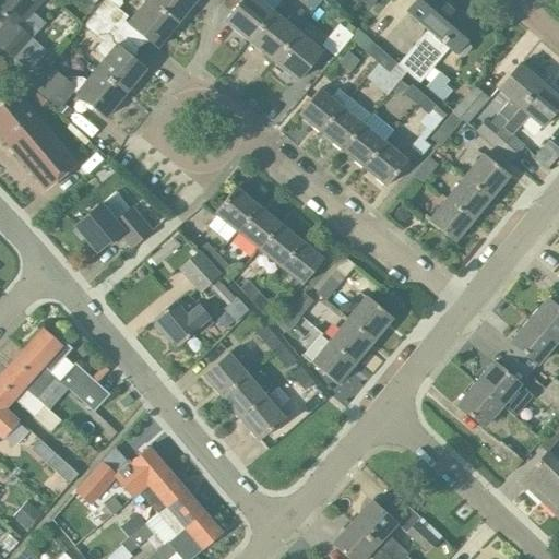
[(0,0),(0,11),(10,21),(0,32),(0,45),(30,71),(47,51),(18,25),(40,0),(0,0)]
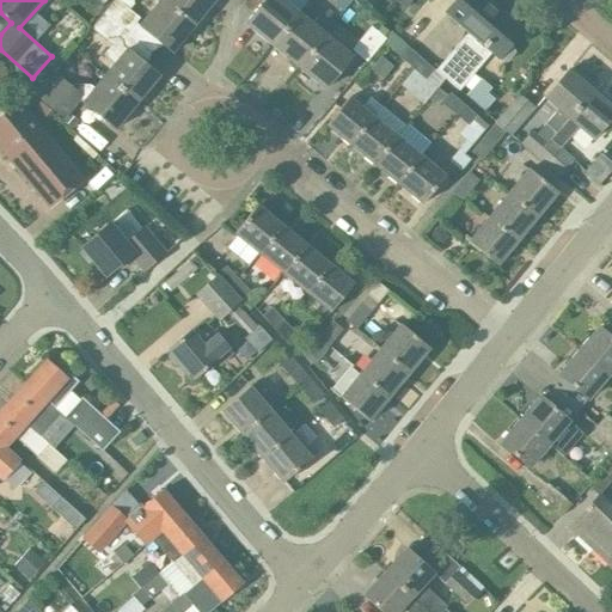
[(115,0),(104,13),(128,34),(140,18),(116,0),(115,0)]
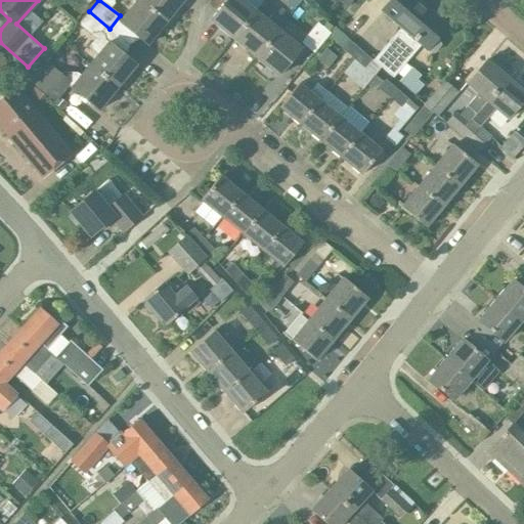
[(148,45),(167,22),(139,0),(137,0),(120,23),(148,45)]
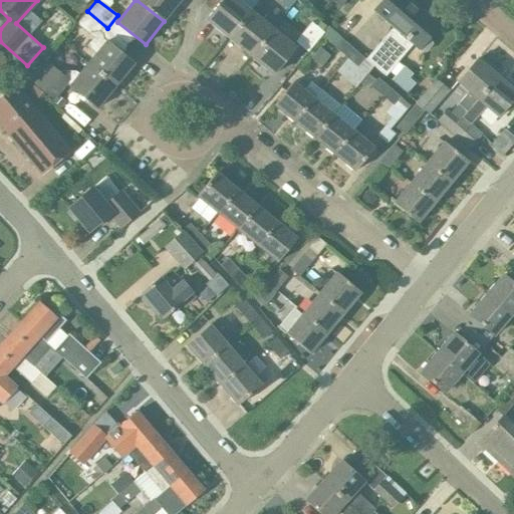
[(181,0),(137,0),(164,21),(181,0)]
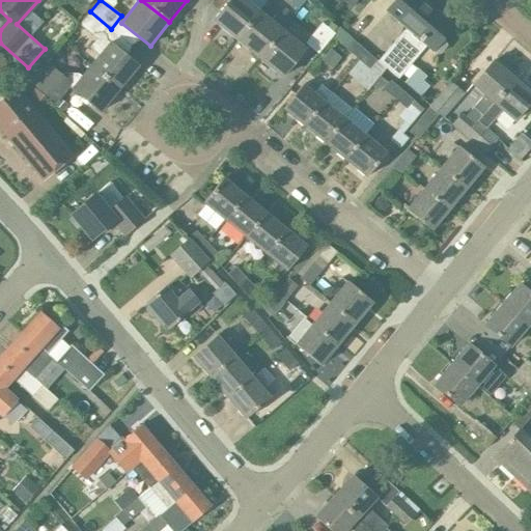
[(212,0),(208,5),(218,12),(213,20),(235,39),(259,11),(248,3),(250,0),(212,0)]
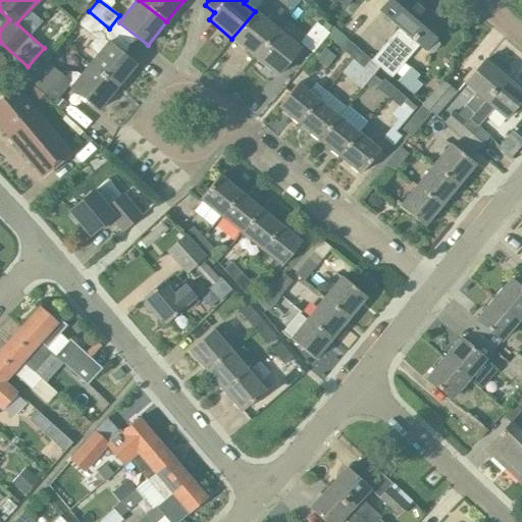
[(351,0),(340,0),(338,2),(347,9),(353,1),(351,0)]
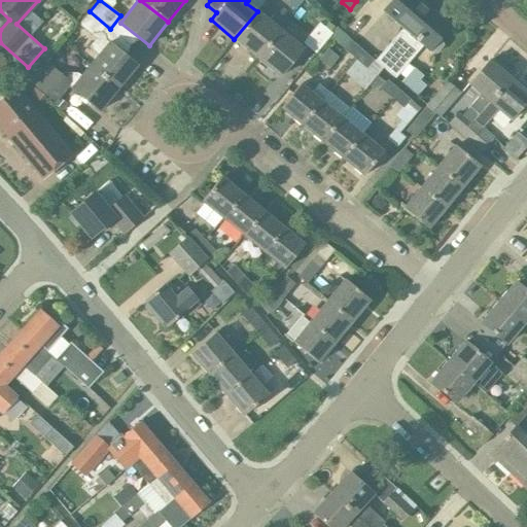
[(375,61),(383,68),(395,78),(424,46),(429,51),(430,50),(432,53),(436,54),(444,46),(443,42),(440,39),(451,27),(419,0),(393,0),(384,11),(403,29),(375,61)]
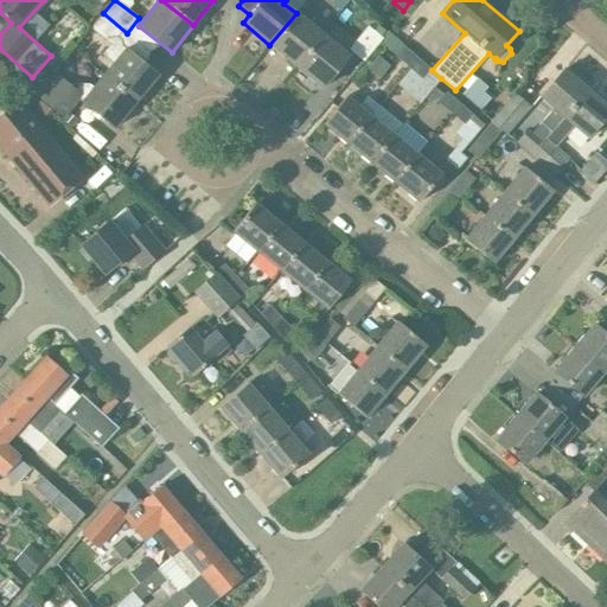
[(269,45),(296,66),(323,34),(308,24),(315,14),(304,4),(296,13),(269,45)]
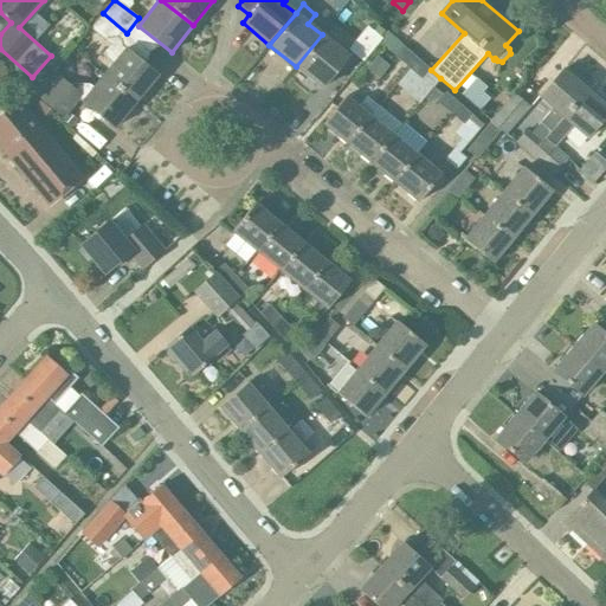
[(103,75),(135,101),(158,75),(124,49),(118,43),(127,33),(103,13),(91,28),(110,44),(102,55),(113,64),(103,75)]
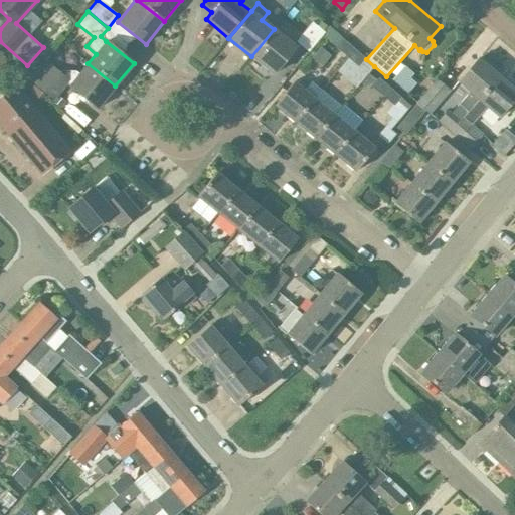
[(325,32),(313,22),(296,42),(308,52),(325,32)]
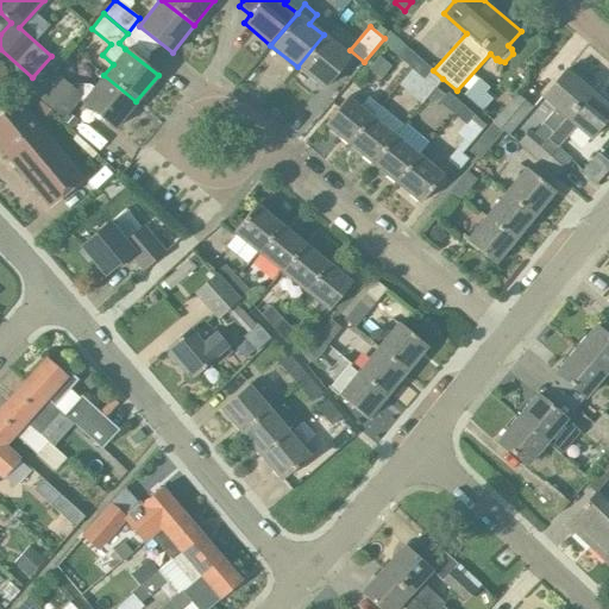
[(350,56),(324,35),(297,67),(324,88),(350,56)]
